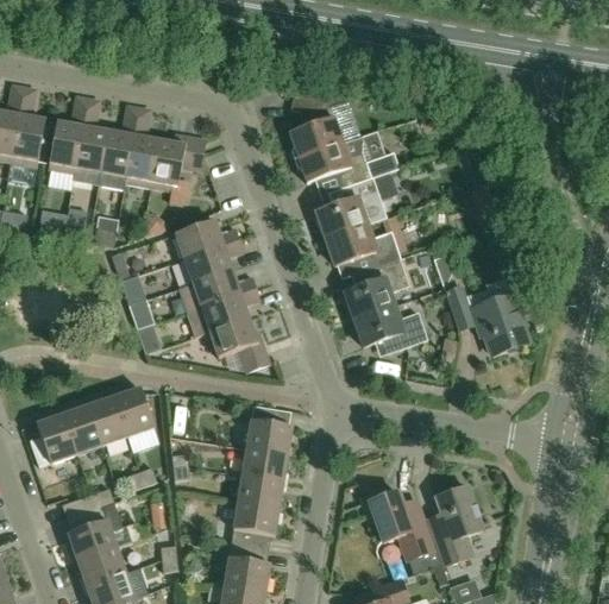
[(294,159),(343,143),(328,101),(293,95),(290,109),(303,112),(308,126),(289,133),(294,145),(292,151),(294,159)]
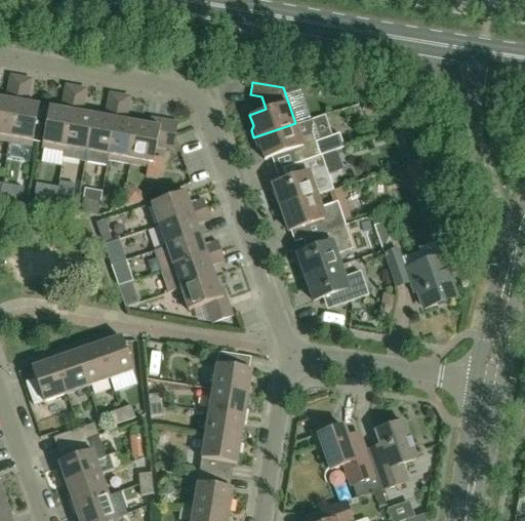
[(0,137),(9,139),(17,92),(7,90),(5,97),(0,95),(0,137)]
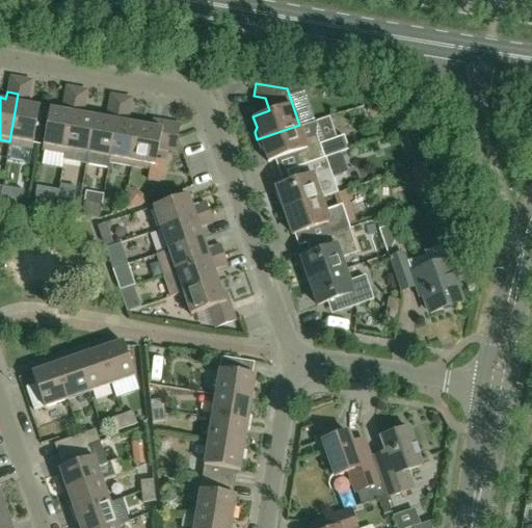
[(32,146),(40,105),(27,103),(28,95),(18,94),(9,141),(32,146)]
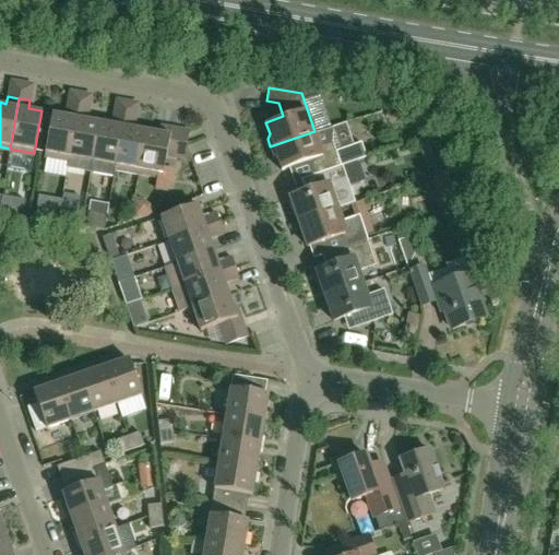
[(70,154),(78,108),(67,106),(64,115),(51,113),(44,155),(69,160),(70,154)]
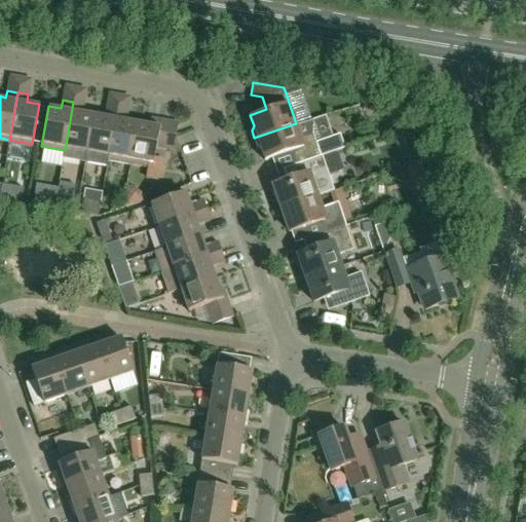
[(86,153),(94,113),(82,111),(83,104),(73,102),(66,145),(65,150),(86,153)]
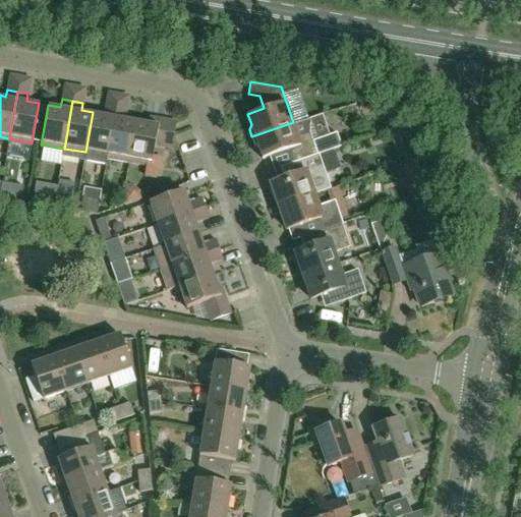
[(108,152),(116,109),(105,107),(104,114),(93,112),(85,152),(87,152),(85,159),(106,162),(107,156),(107,152),(108,152)]
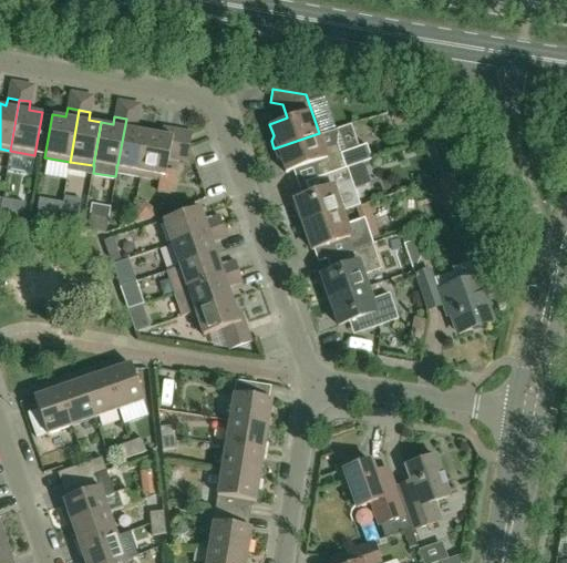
[(140,174),(148,131),(136,129),(137,121),(126,119),(117,165),(116,165),(116,170),(140,174)]
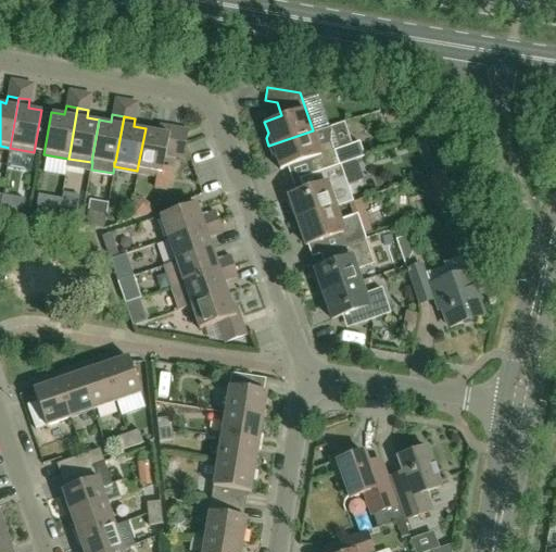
[(353,146),(344,121),(313,132),(313,130),(268,146),(270,153),(276,155),(280,167),(308,158),(313,172),(318,170),(339,163),(340,162),(358,155),(355,145),(353,146)]
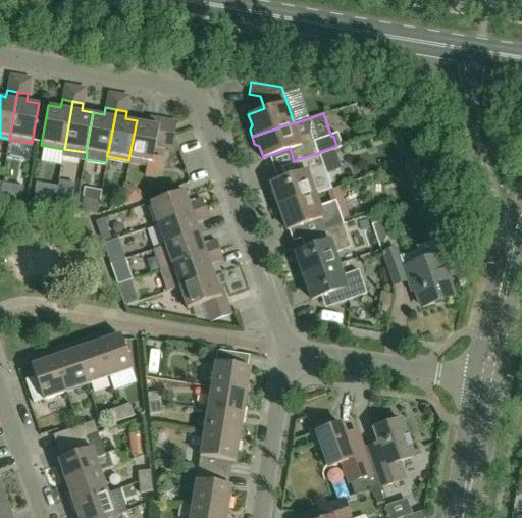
[(153,155),(155,144),(171,147),(173,135),(174,132),(176,122),(157,119),(157,123),(137,120),(128,160),(148,164),(147,173),(155,175),(160,172),(163,157),(153,155)]
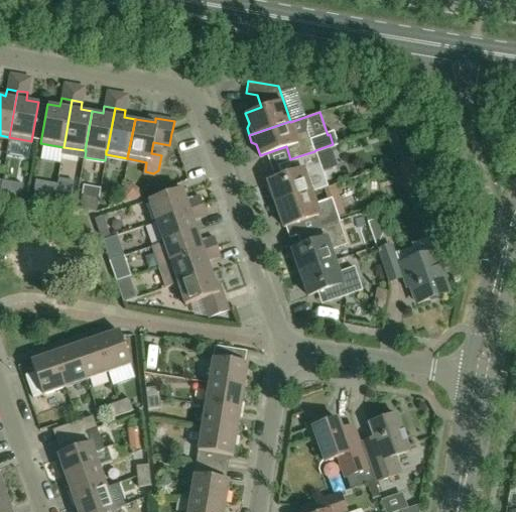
[(306,179),(324,173),(315,150),(314,151),(295,157),(299,168),(268,179),(269,181),(267,184),(270,195),(274,197),(276,203),(310,190),(306,179)]
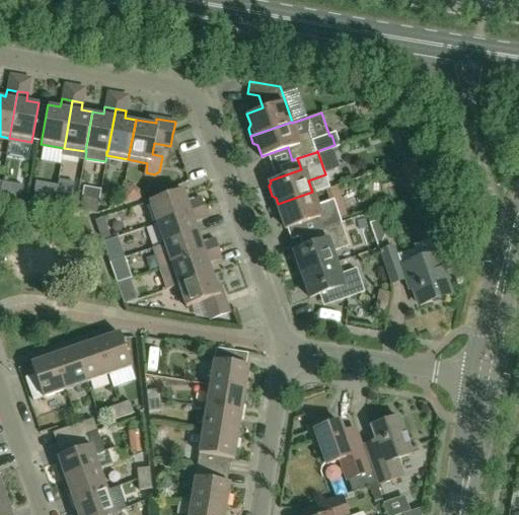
[(428,190),(415,156),(402,161),(416,195),(428,190)]
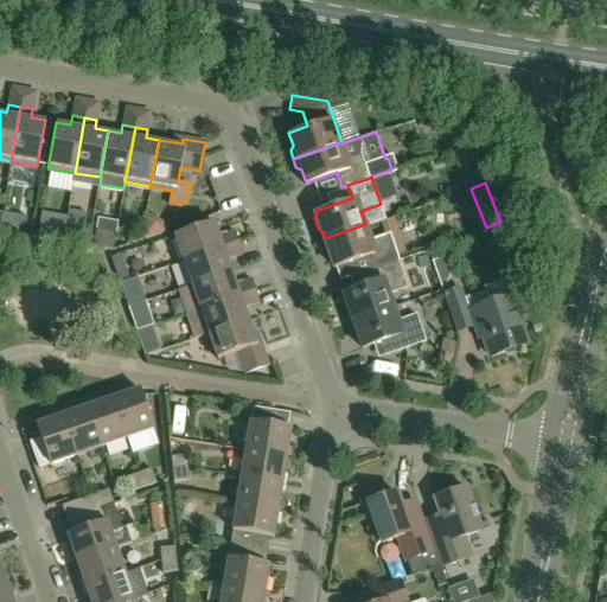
[(0,217),(0,218),(0,226),(25,231),(27,215),(2,210),(1,217),(0,217)]
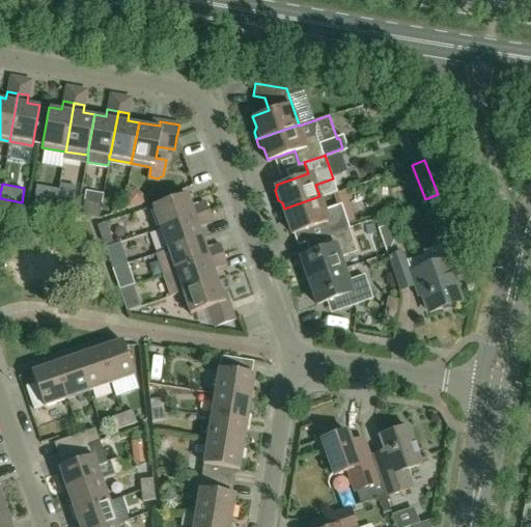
[(82,213),(90,215),(93,199),(102,201),(104,190),(87,187),(82,213)]
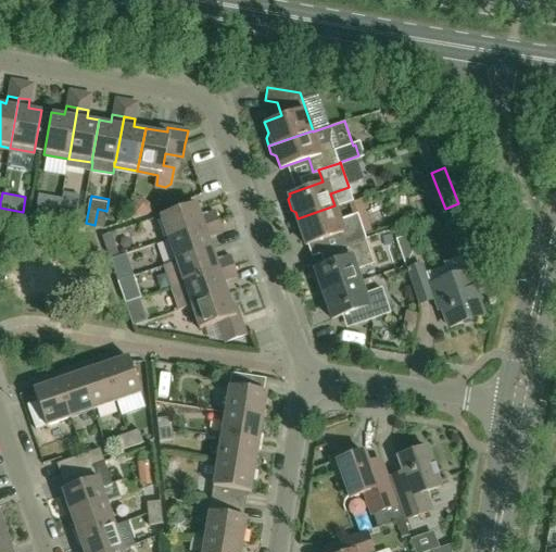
[(35,214),(58,218),(60,202),(37,199),(35,214)]
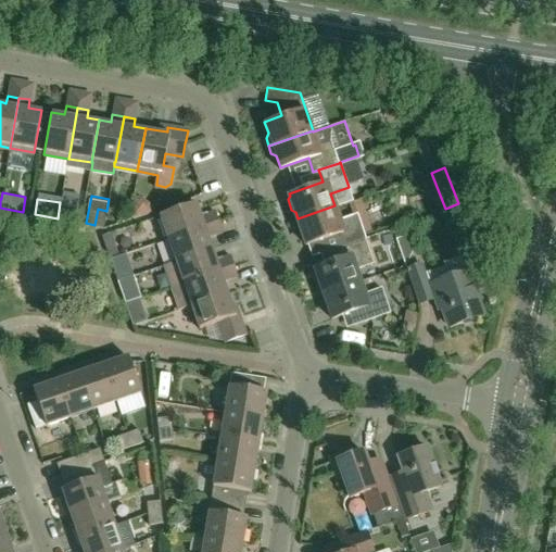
[(218,220),(215,209),(200,213),(196,201),(160,214),(168,237),(218,220)]
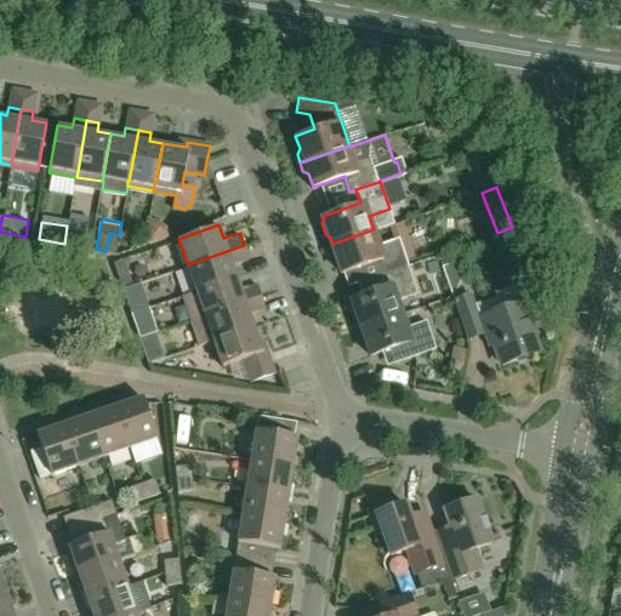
[(67,226),(64,244),(84,247),(87,229),(67,226)]
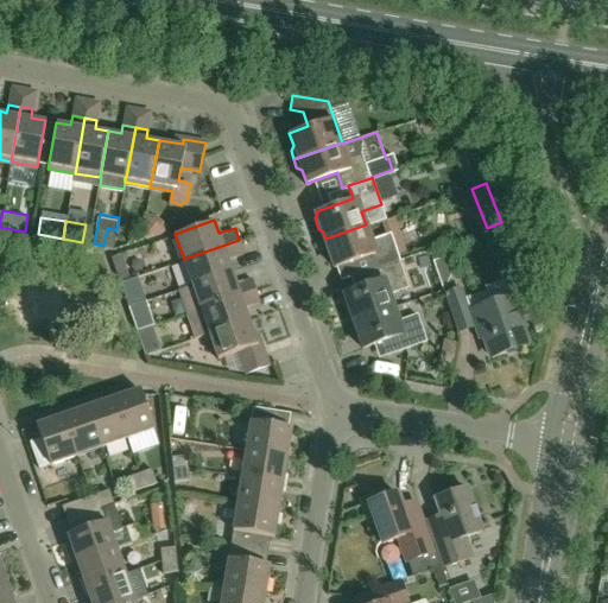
[(335,265),(372,253),(377,266),(398,258),(399,258),(391,230),(371,237),(366,224),(325,239),(335,265)]
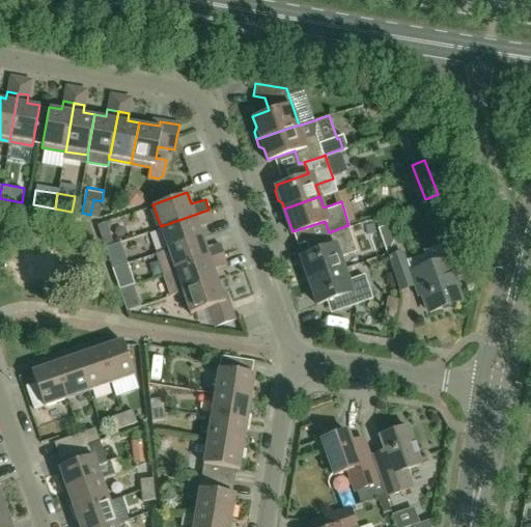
[(102,201),(93,199),(90,215),(99,216),(102,201)]
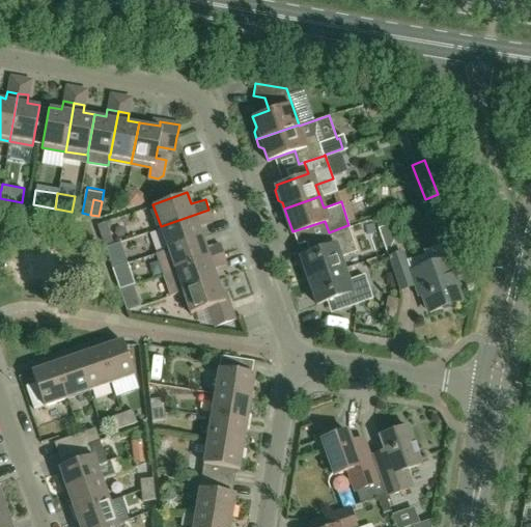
[(202,236),(198,224),(212,220),(208,210),(161,226),(167,247),(202,236)]
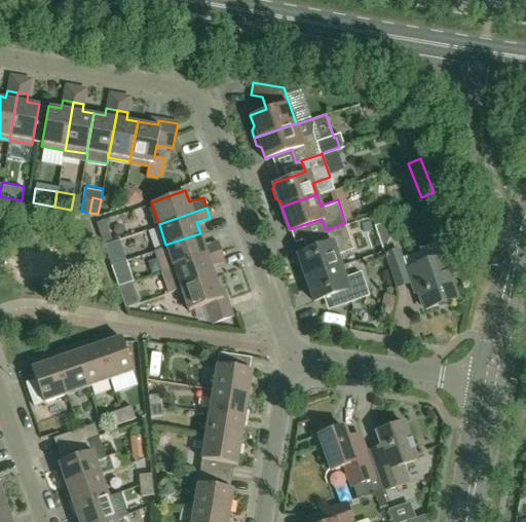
[(383,249),(388,248),(386,244),(391,235),(386,220),(374,224),(383,249)]
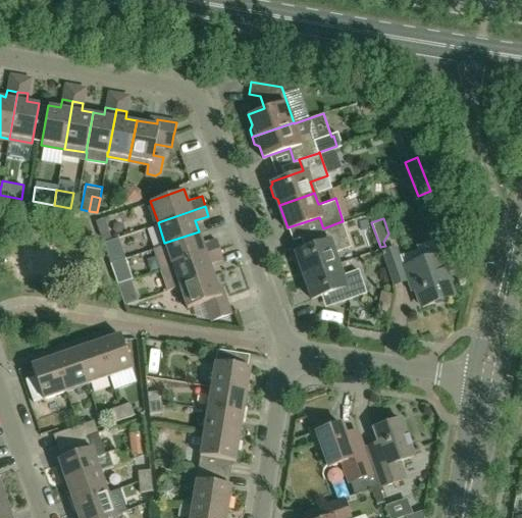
[(333,251),(350,245),(342,221),(323,228),(317,230),(321,242),(296,251),(303,274),(337,262),(333,251)]
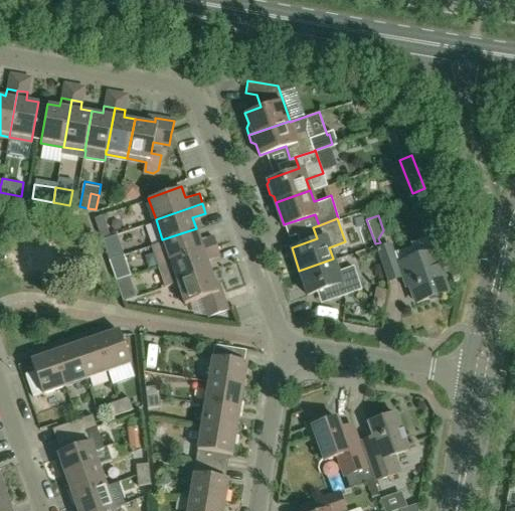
[(158,265),(170,261),(216,244),(213,234),(199,238),(196,228),(162,239),(151,243),(158,265)]
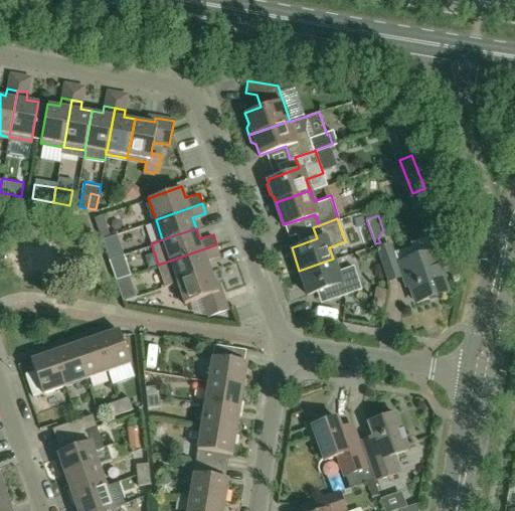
[(117,232),(102,237),(109,259),(124,253),(117,232)]
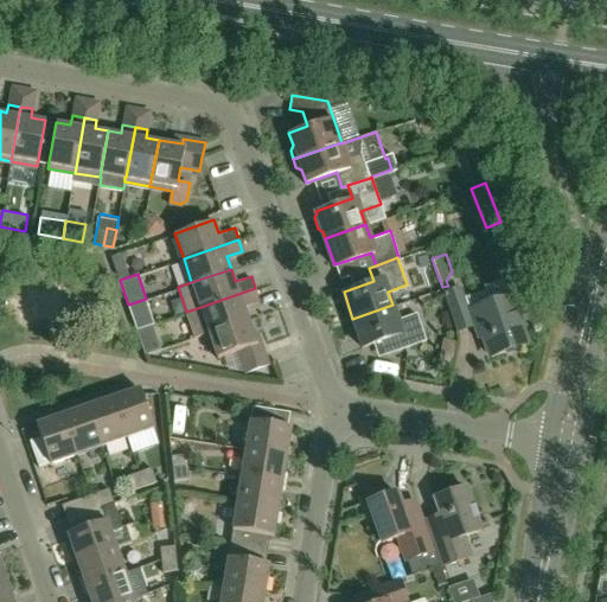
[(491,354),(526,341),(510,294),(512,288),(510,282),(505,280),(505,279),(486,285),(487,289),(470,295),(491,354)]
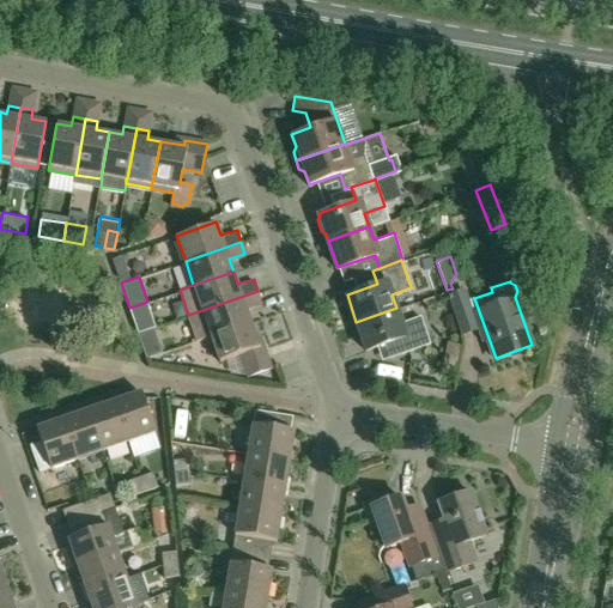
[(453,289),(447,290),(461,332),(477,327),(463,289),(454,292),(453,289)]
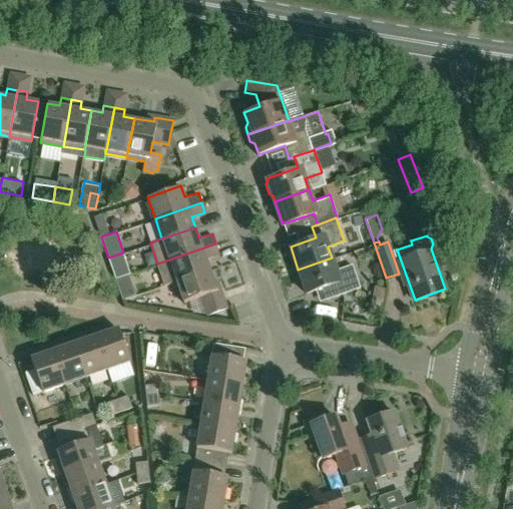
[(176,280),(209,269),(205,258),(218,252),(215,243),(169,260),(157,264),(164,284),(176,280)]
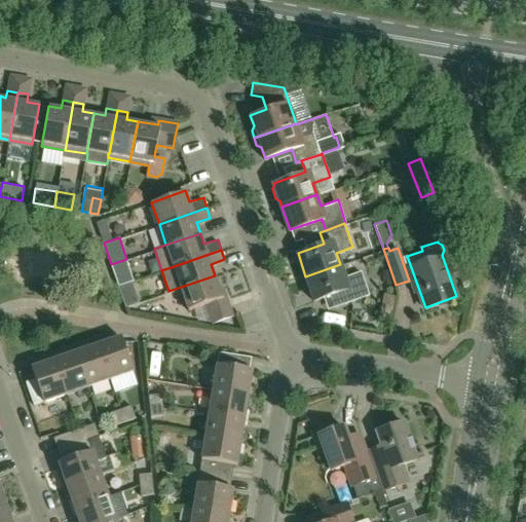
[(134,280),(126,259),(111,264),(118,285),(130,281),(134,280)]
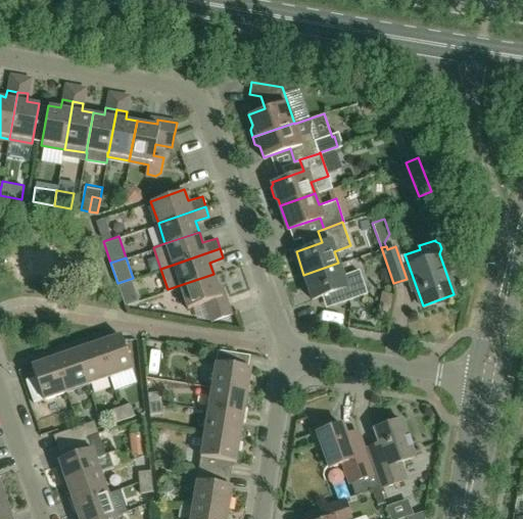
[(367,291),(359,269),(342,274),(338,263),(303,275),(312,297),(338,289),(342,300),(367,291)]
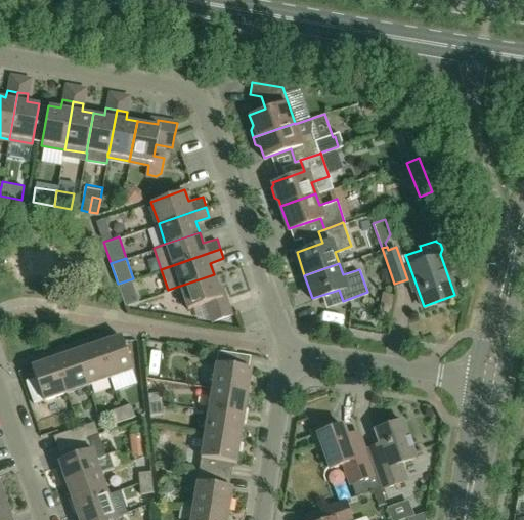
[(212,321),(232,315),(225,293),(221,294),(214,274),(180,286),(187,308),(205,302),(212,321)]
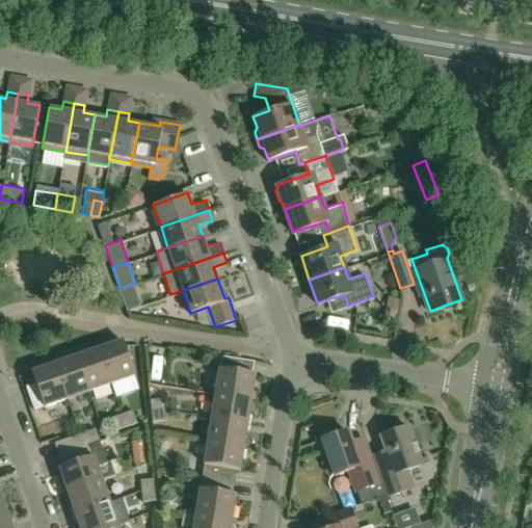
[(127,310),(139,306),(132,284),(120,288),(127,310)]
